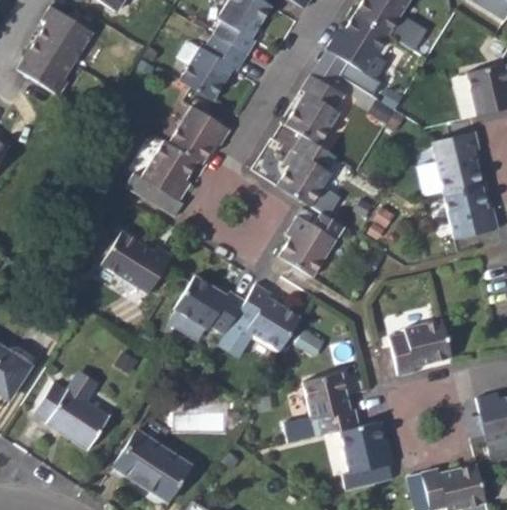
[(253,38),(274,5),(265,0),(230,0),(218,18),(222,21),(213,34),(247,55),(257,41),(253,38)]
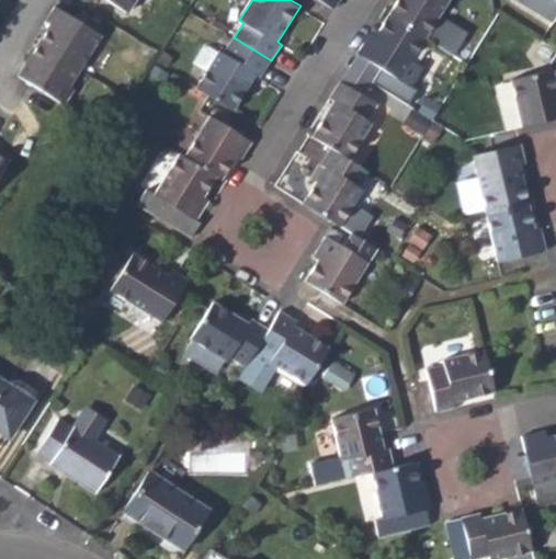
[(319,0),(336,10),(342,0),(319,0)]
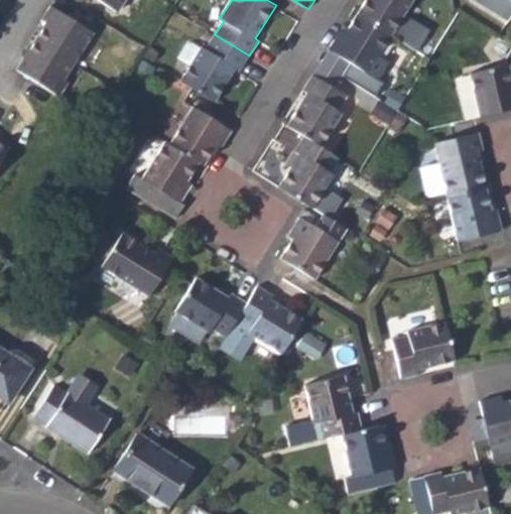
[(368,0),(360,13),(394,35),(416,0),(368,0)]
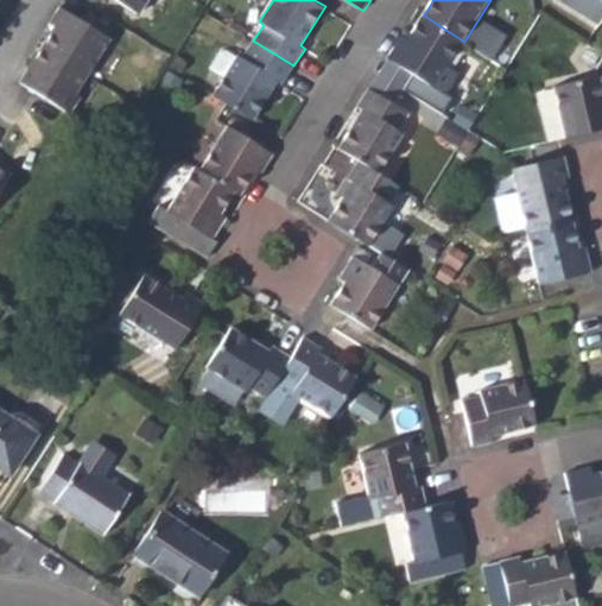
[(25,75),(74,107),(83,92),(77,86),(112,32),(64,1),(52,17),(58,21),(25,75)]
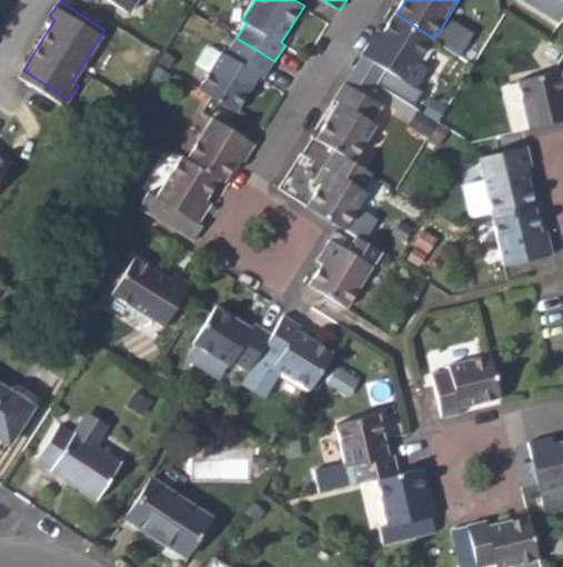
[(408,80),(434,39),(396,15),(382,37),(376,33),(364,53),(365,55),(386,68),(408,80)]
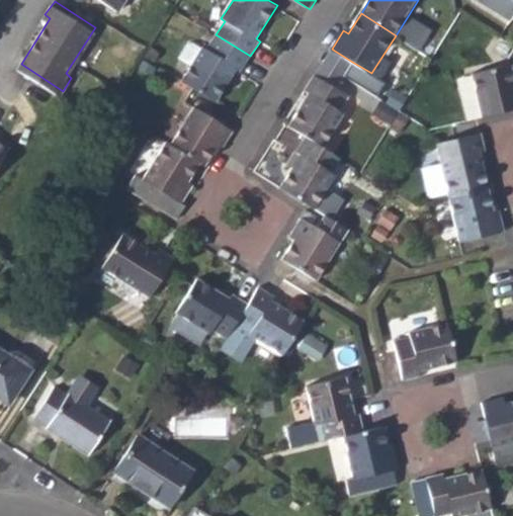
[(202,47),(182,79),(217,101),(236,70),(240,72),(250,56),(216,34),(206,49),(202,47)]
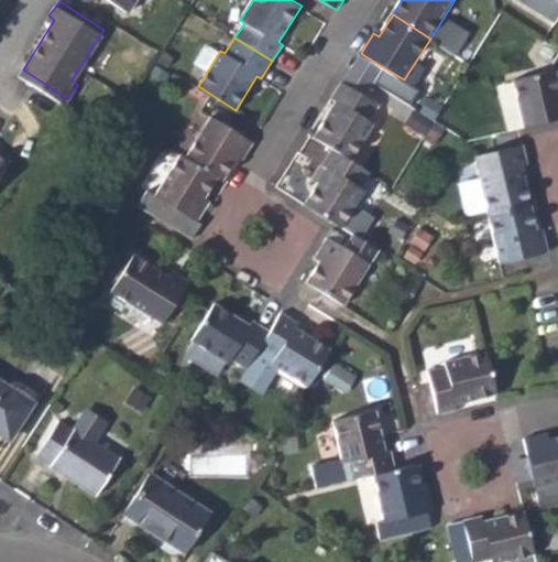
[(383,67),(362,54),(345,83),(364,96),(383,67)]
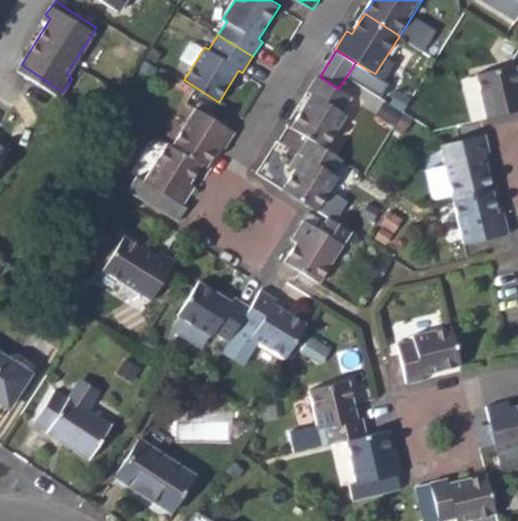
[(478,75),(488,117),(517,109),(517,63),(478,73),(478,75)]
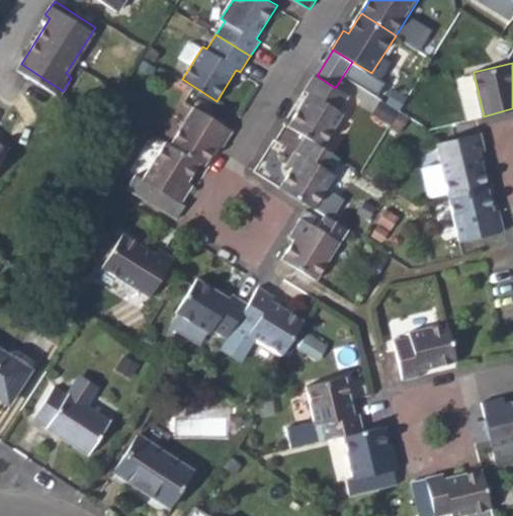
[(484,116),(474,74),(458,78),(468,119),(484,116)]
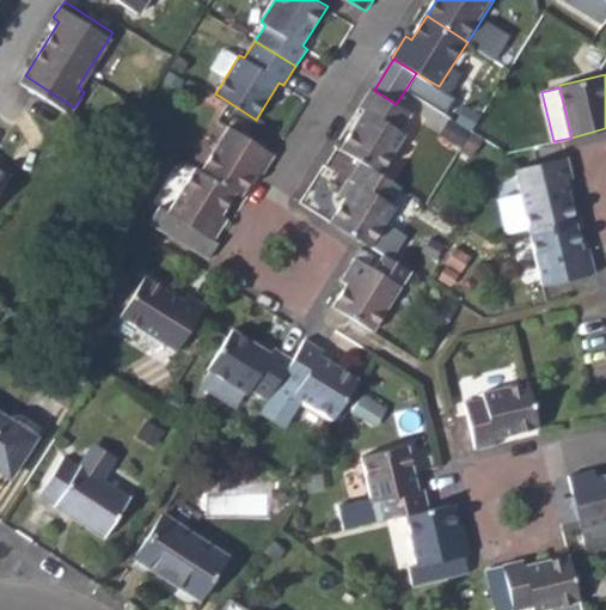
[(374,90),(373,89),(361,108),(367,110),(343,148),(365,162),(383,172),(406,135),(403,132),(412,115),(396,104),(374,90)]
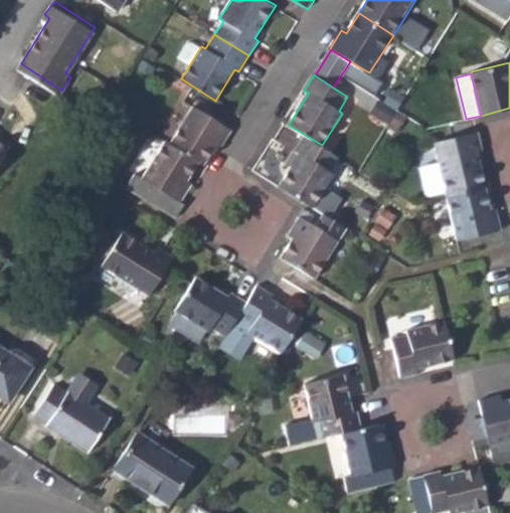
[(398,83),(386,100),(399,109),(410,94),(398,83)]
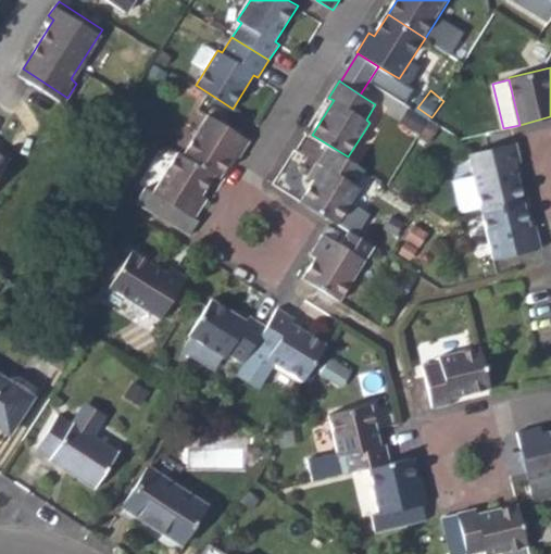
[(234,156),(239,160),(252,139),(204,112),(180,150),(215,173),(222,176),(234,156)]
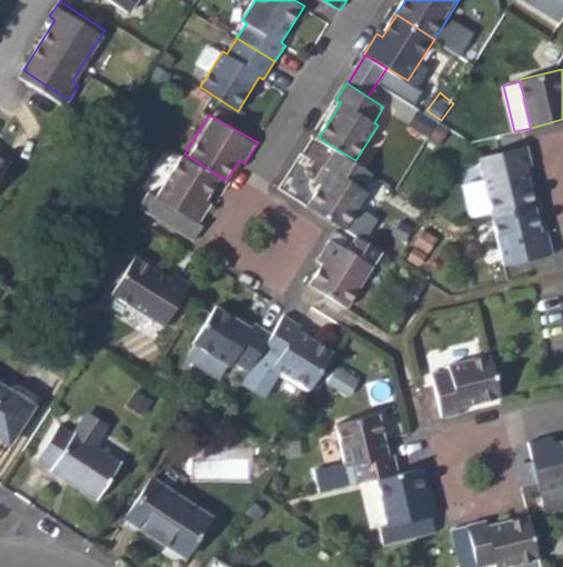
[(480,157),(494,218),(535,209),(526,168),(534,166),(530,145),(480,157)]
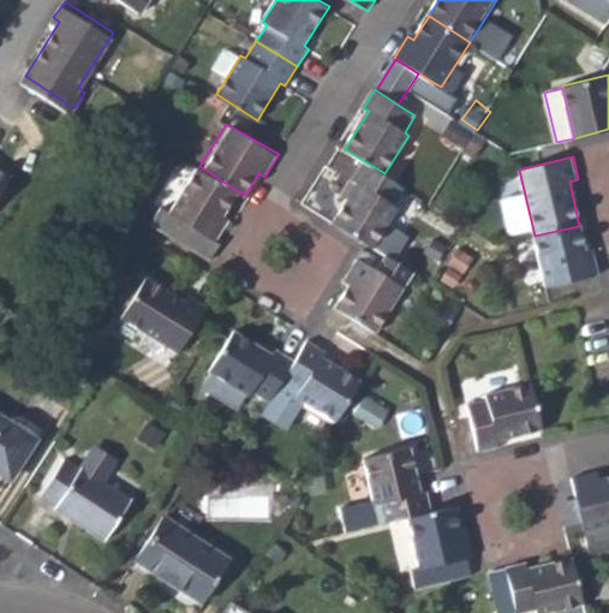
[(394,204),(405,186),(384,173),(366,162),(354,183),(360,185),(338,222),(369,242),(377,247),(399,208),(394,204)]
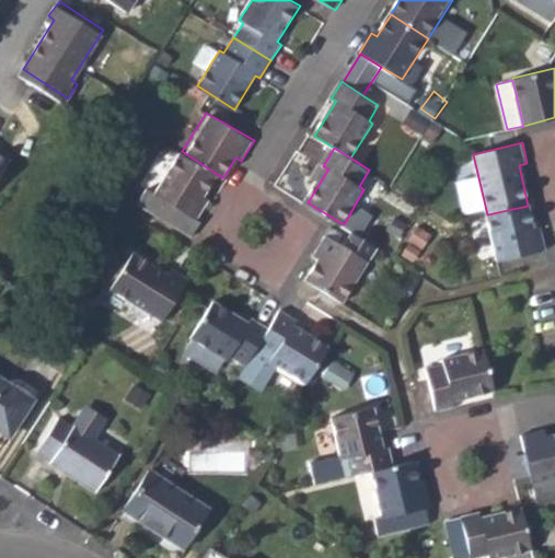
[(204,195),(217,174),(182,151),(154,193),(147,188),(139,201),(194,235),(203,222),(197,219),(209,199),(204,195)]
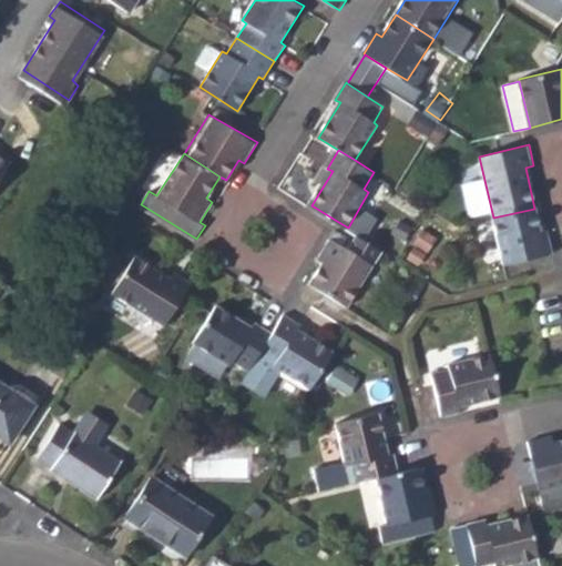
[(0,178),(10,162),(0,154),(0,178)]
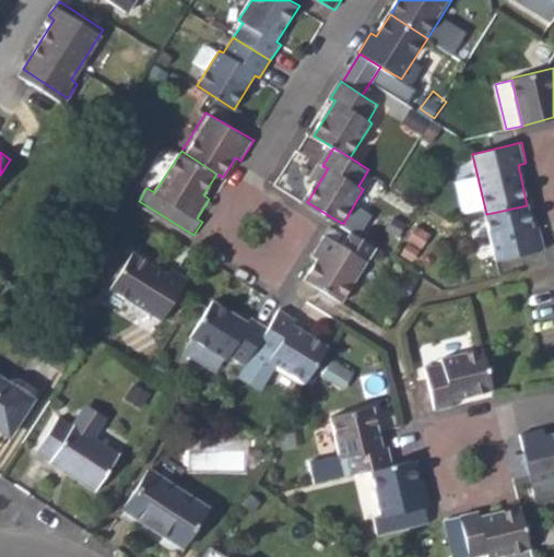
[(496,261),(544,249),(540,225),(531,227),(527,205),(486,214),(496,261)]
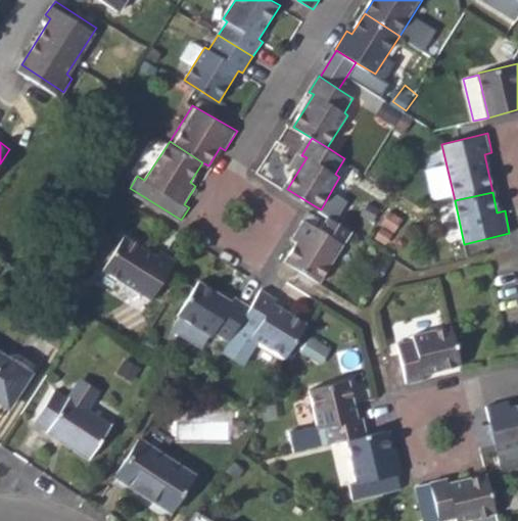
[(336,219),(330,216),(322,228),(328,232),(336,219)]
